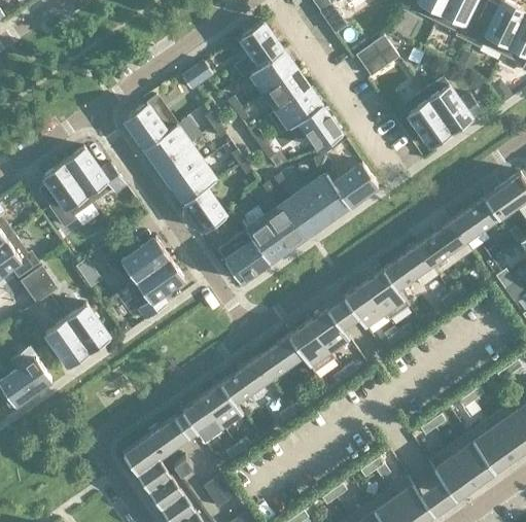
[(408,0),(402,11),(415,16),(416,13),(437,24),(449,0),(408,0)]
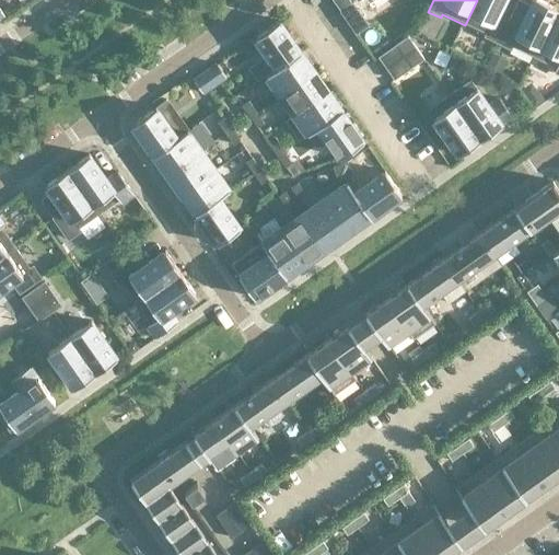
[(507,0),(477,0),(465,25),(488,37),(487,41),(499,47),(511,23),(498,18),(507,0)]
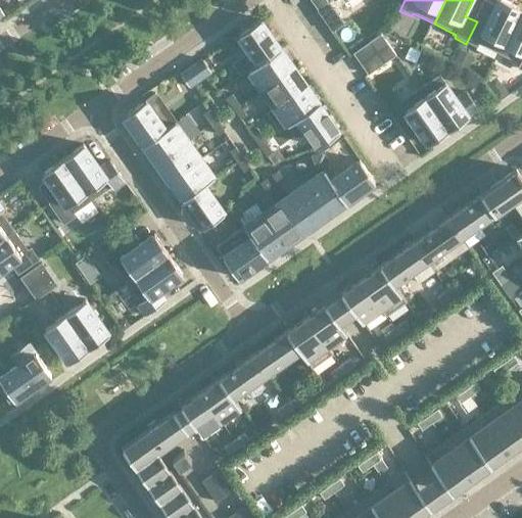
[(501,1),(501,2),(488,28),(477,21),(466,44),(478,49),(479,46),(501,57),(521,14),(521,11),(501,1)]
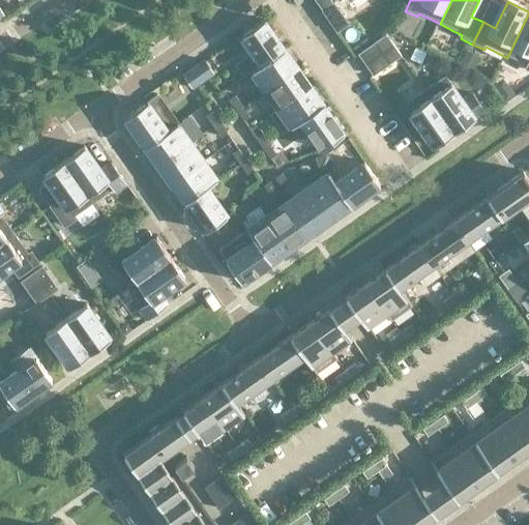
[(334,7),(324,16),(339,35),(349,28),(334,7)]
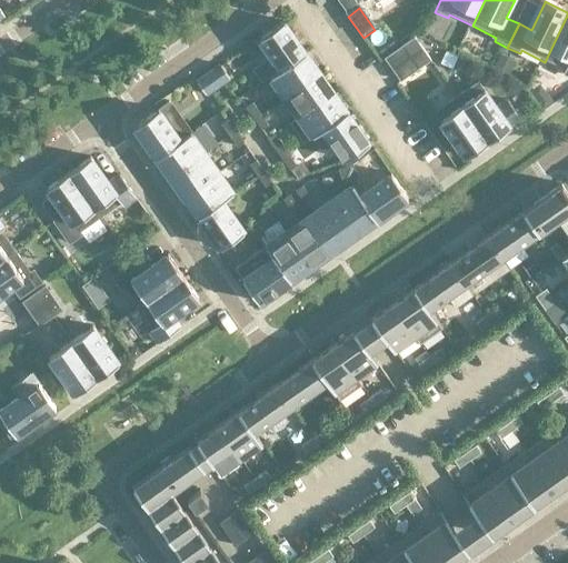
[(567,16),(545,62),(567,72),(566,77),(567,77),(567,16)]
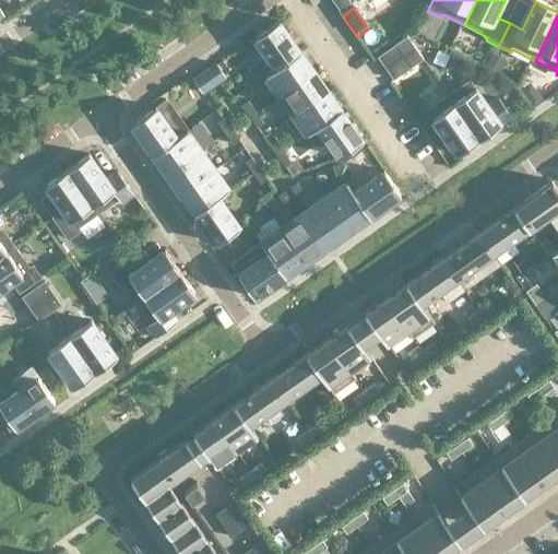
[(280,25),(257,42),(272,63),(261,71),(268,80),(277,72),(279,73),(301,57),(280,25)]
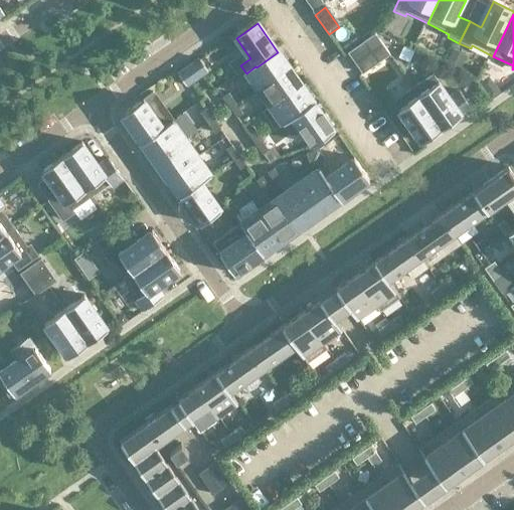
[(376,37),(366,45),(373,55),(383,48),(376,37)]
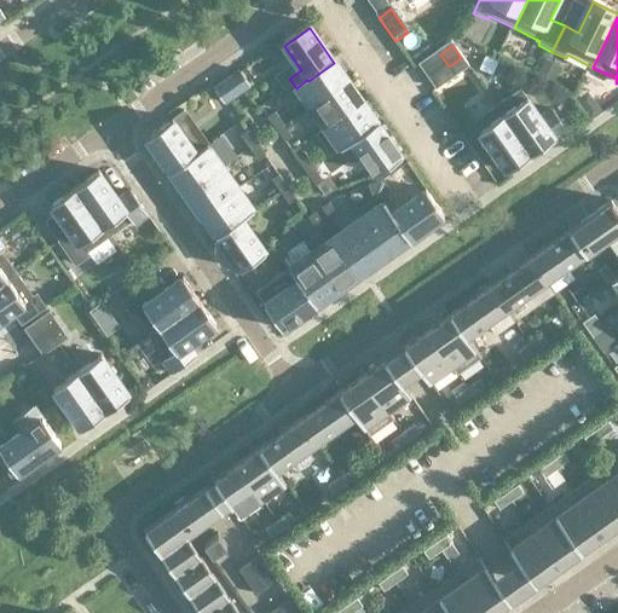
[(471,70),(461,58),(449,67),(457,80),(471,70)]
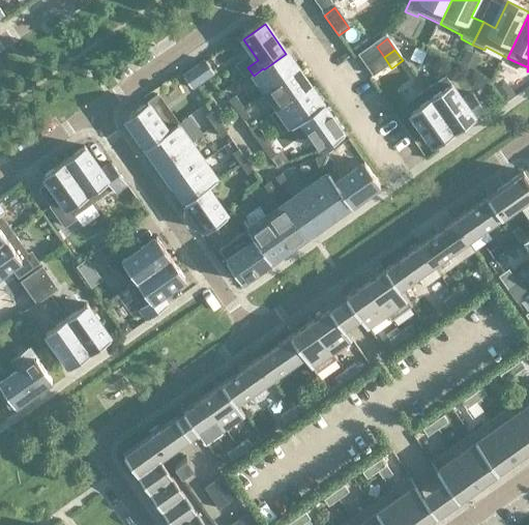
[(416,51),(412,60),(422,65),(427,55),(416,51)]
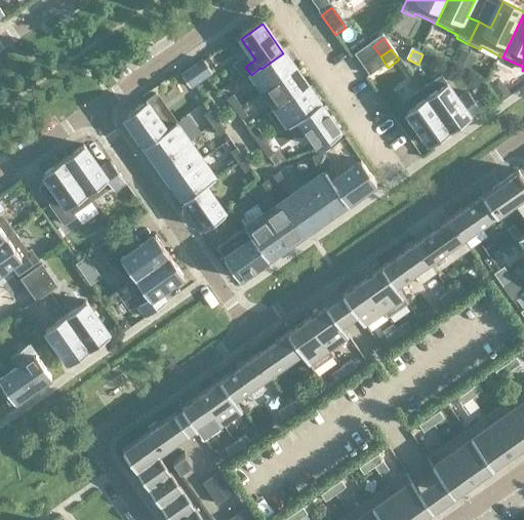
[(296,71),(283,53),(262,69),(260,68),(251,75),(265,93),(296,71)]
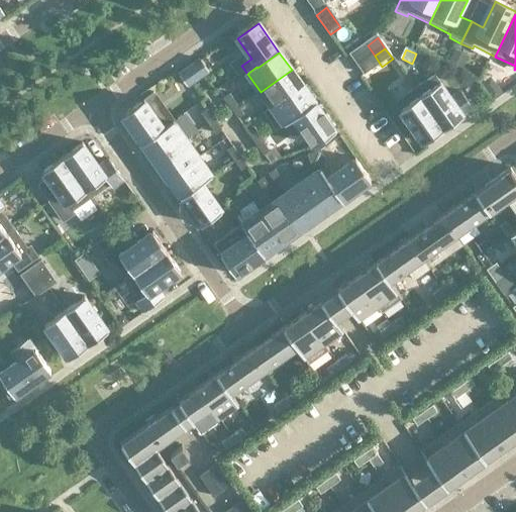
[(448,68),(462,74),(469,61),(454,55),(448,68)]
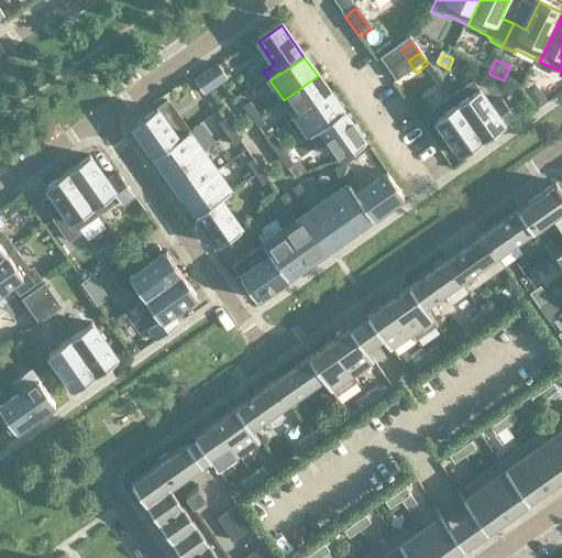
[(220,69),(213,74),(222,85),(228,80),(220,69)]
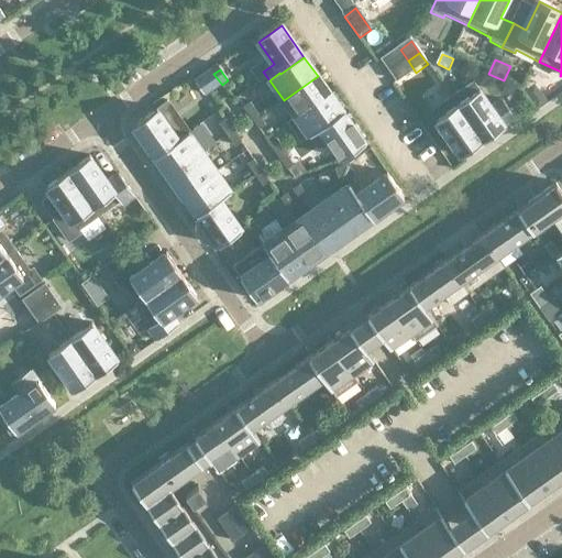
[(331,96),(318,76),(284,100),(297,120),(331,96)]
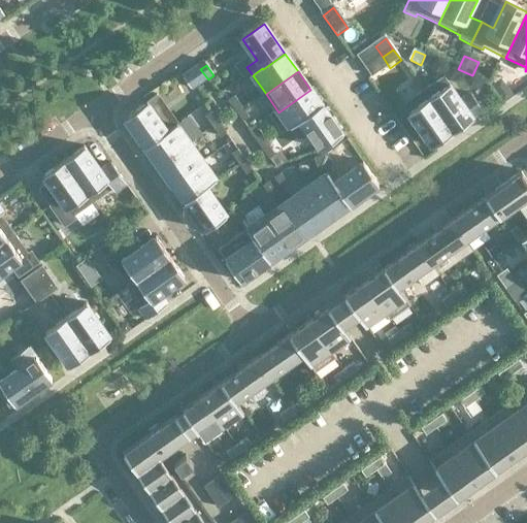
[(198,87),(190,76),(184,80),(192,91),(198,87)]
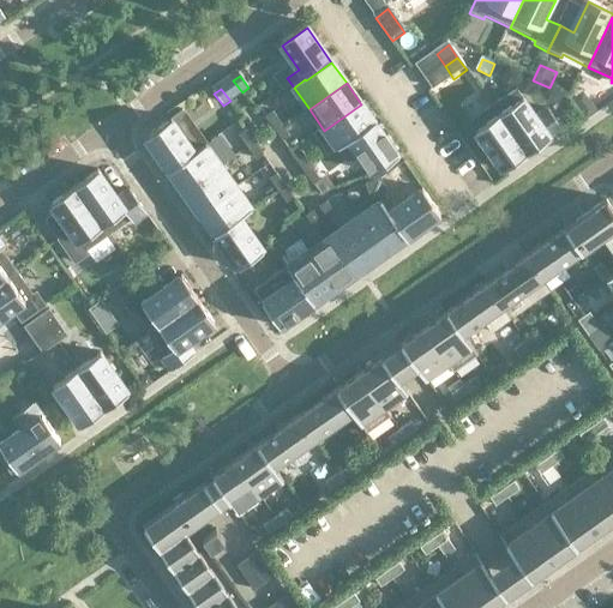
[(518,94),(494,109),(528,157),(564,133),(550,113),(538,121),(518,94)]
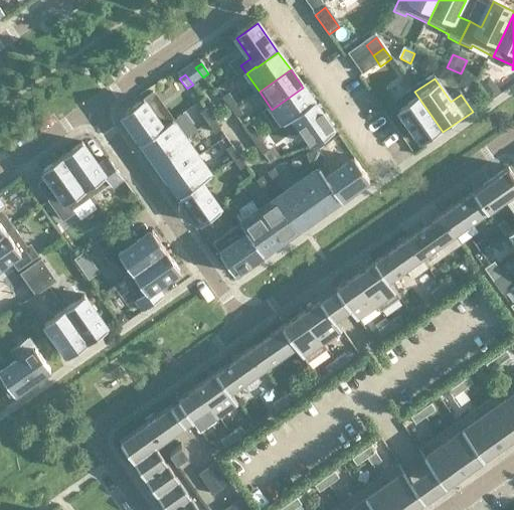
[(316,106),(303,88),(272,110),(285,128),(295,121),(294,121),(316,106)]
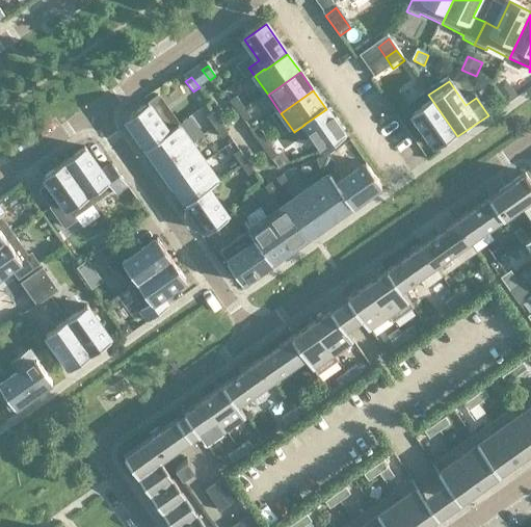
[(457,136),(428,95),(408,109),(437,151),(457,136)]
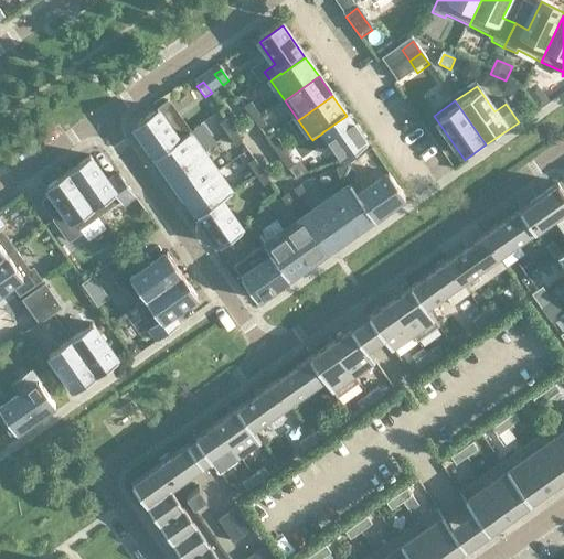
[(547,103),(543,101),(539,105),(543,113),(551,107),(547,103)]
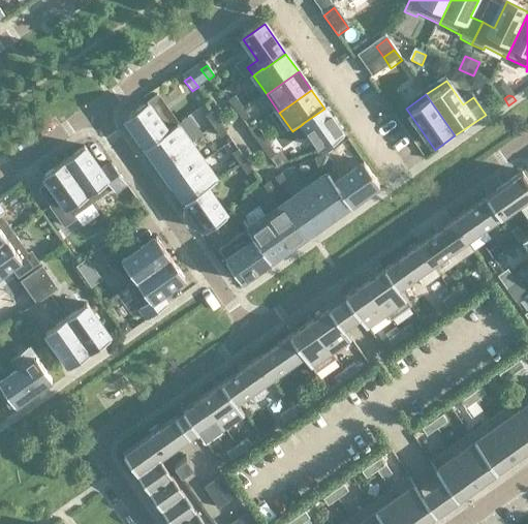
[(236,99),(230,103),(238,115),(244,111),(236,99)]
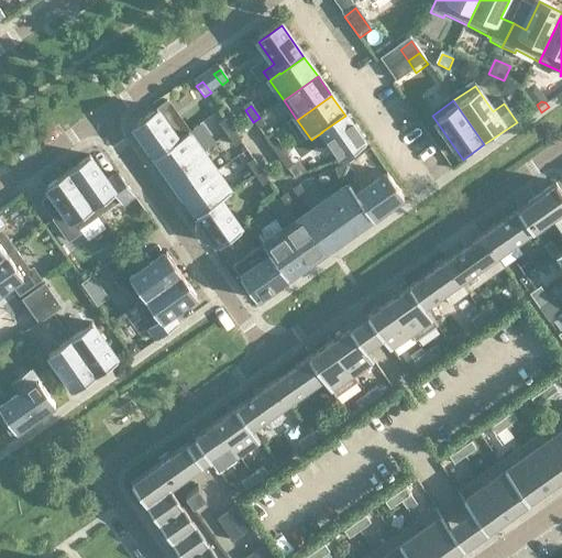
[(180,144),(179,143),(158,112),(134,130),(156,161),(180,144)]
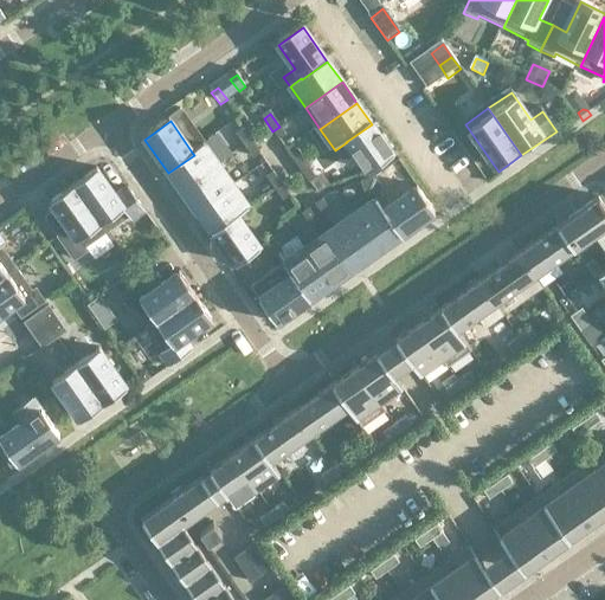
[(396,157),(372,124),(346,142),(347,142),(369,175),(396,157)]
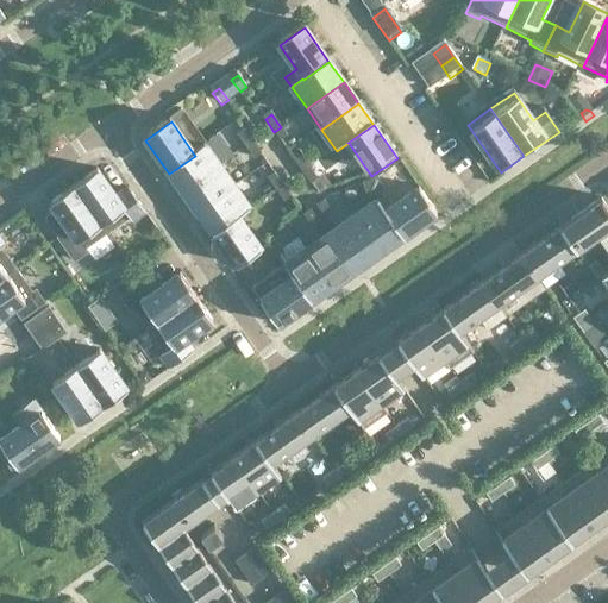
[(289,139),(281,127),(274,132),(282,144),(289,139)]
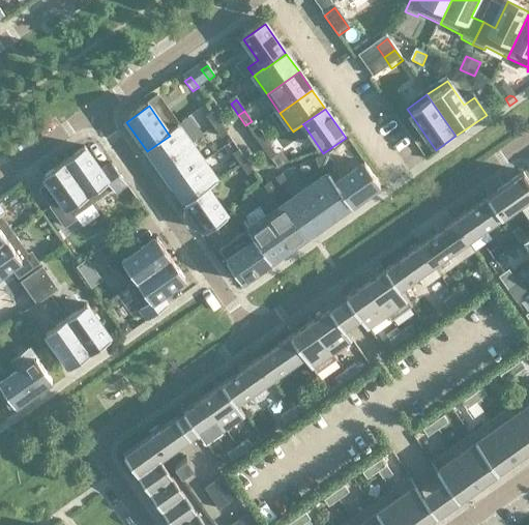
[(222,126),(213,116),(207,120),(215,130),(222,126)]
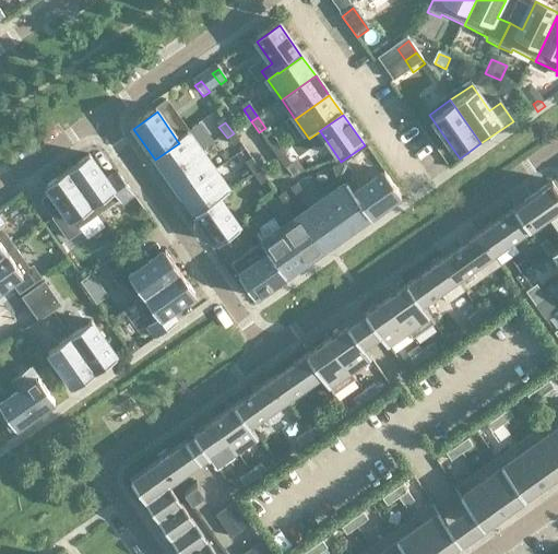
[(241,144),(234,133),(227,138),(235,150),(241,144)]
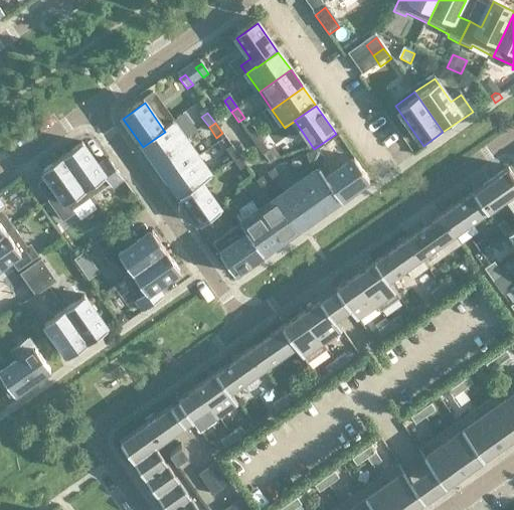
[(187,143),(174,124),(164,131),(165,132),(143,147),(156,165),(187,143)]
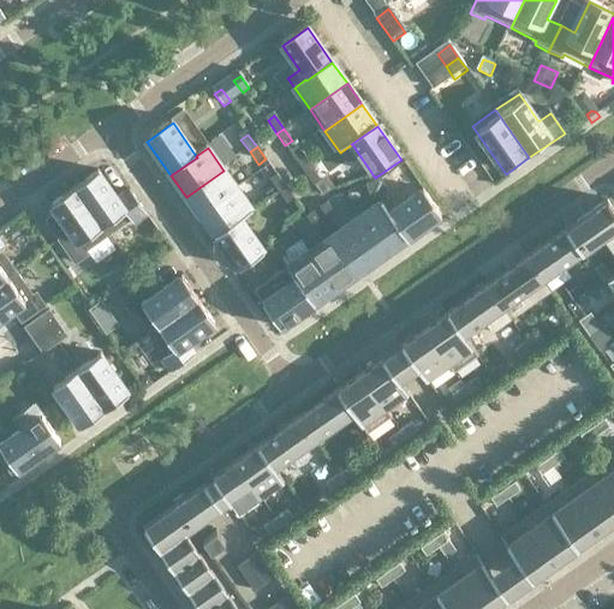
[(305,159),(298,163),(307,177),(314,171),(305,159)]
